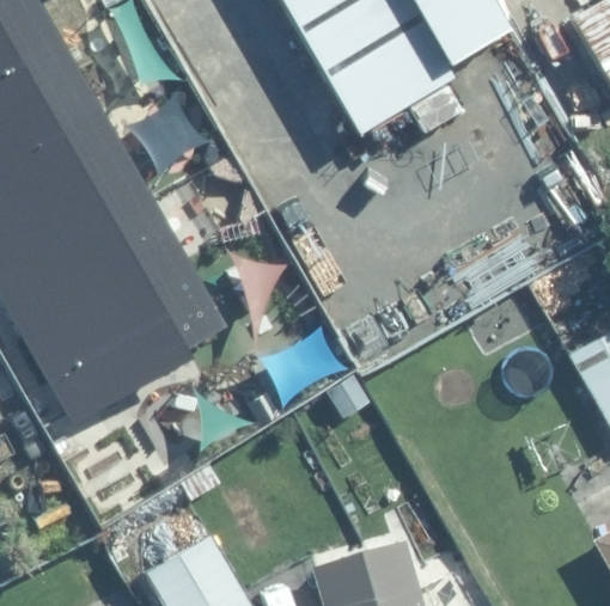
[(0,71),(80,24),(66,0),(0,0),(0,312),(35,372),(123,320),(0,112),(0,71)]
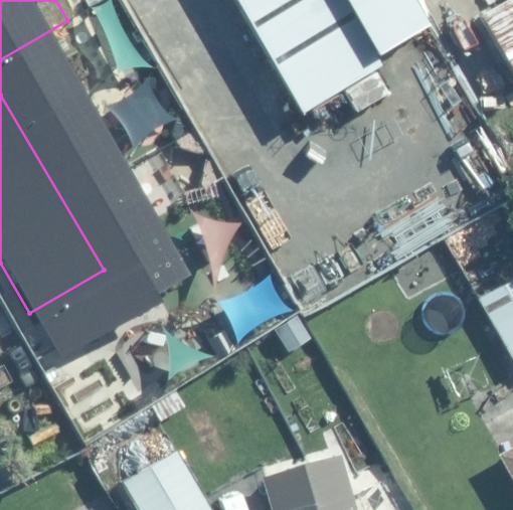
[(238,0),(303,113),(385,66),(378,54),(424,27),(408,0),(238,0)]
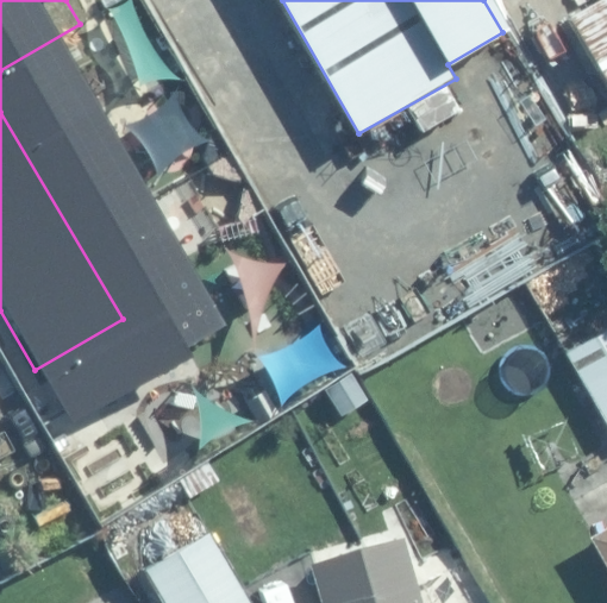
[(606,0),(599,0),(565,19),(606,88),(606,0)]
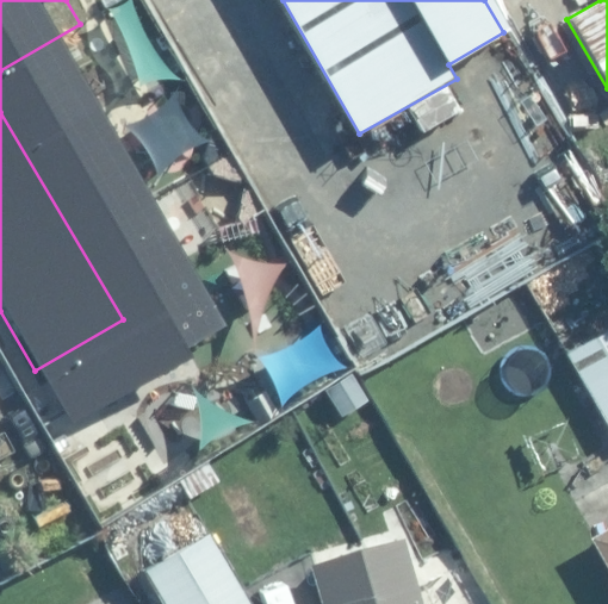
[(607,331),(568,354),(607,425),(607,331)]
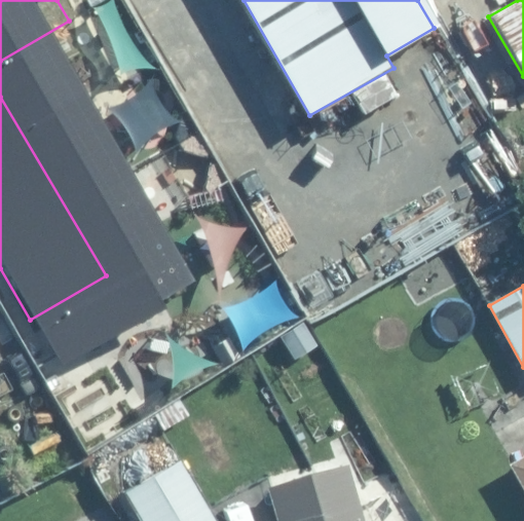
[(523,456),(510,466),(523,490),(523,456)]
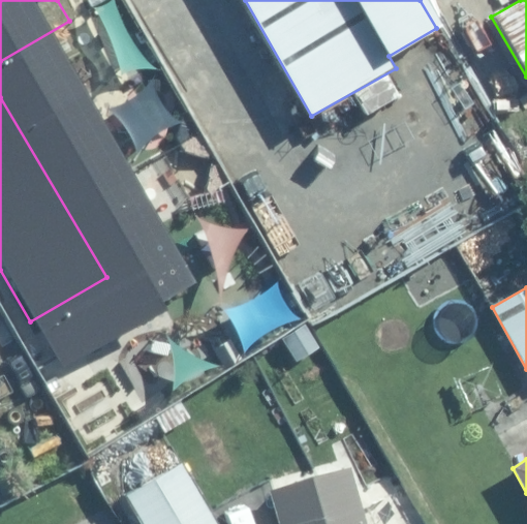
[(368,523),(350,462),(268,485),(279,523),(368,523)]
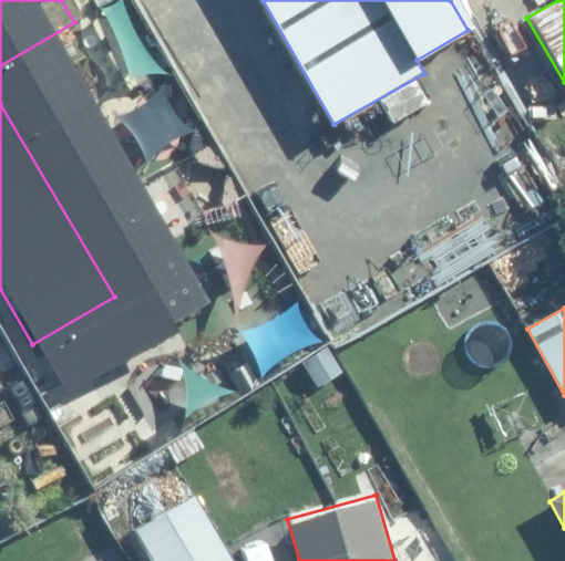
[(233,560),(195,496),(135,529),(150,560),(233,560)]
